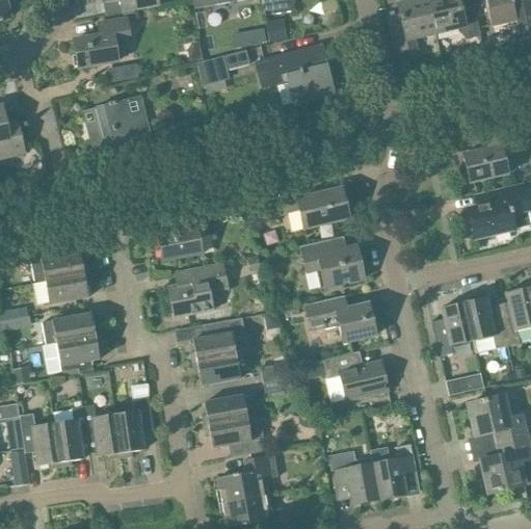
[(0,0),(0,17),(10,16),(7,0),(0,0)]
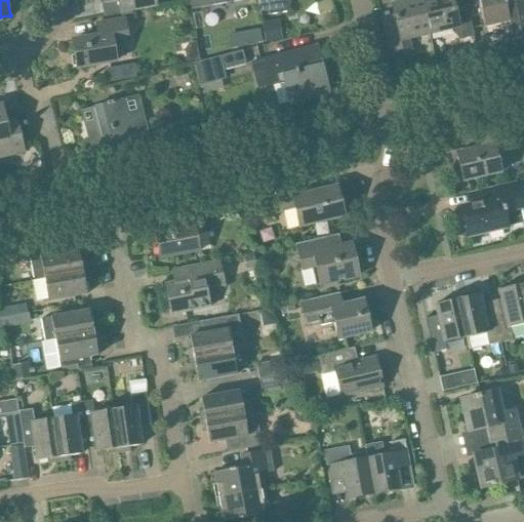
[(107,0),(107,1),(114,0),(120,0),(122,11),(157,5),(156,0),(107,0)]
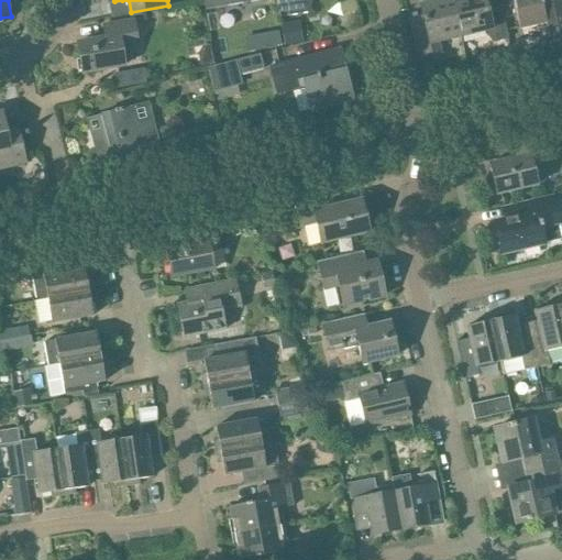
[(278,0),(278,3),(279,3),(282,15),(310,10),(312,0),(278,0)]
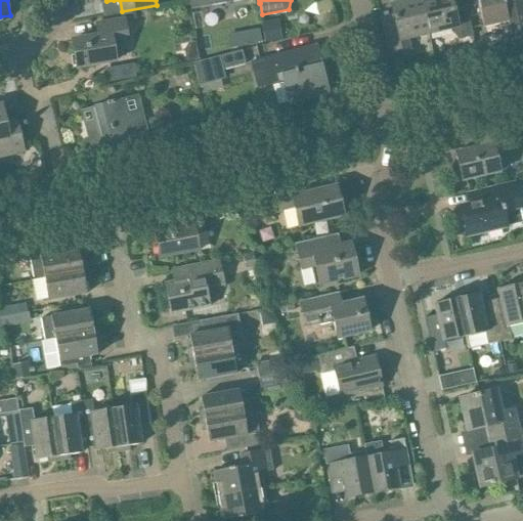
[(410,37),(430,32),(422,0),(400,0),(392,2),(394,11),(383,14),(385,26),(392,53),(413,48),(410,37)]
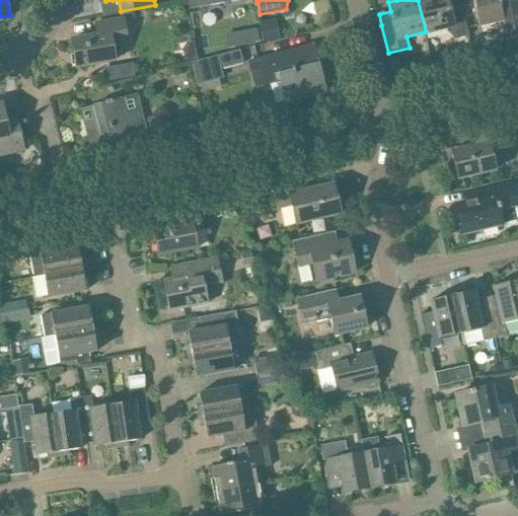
[(418,0),(426,31),(449,26),(450,30),(456,37),(470,33),(462,0),(418,0)]
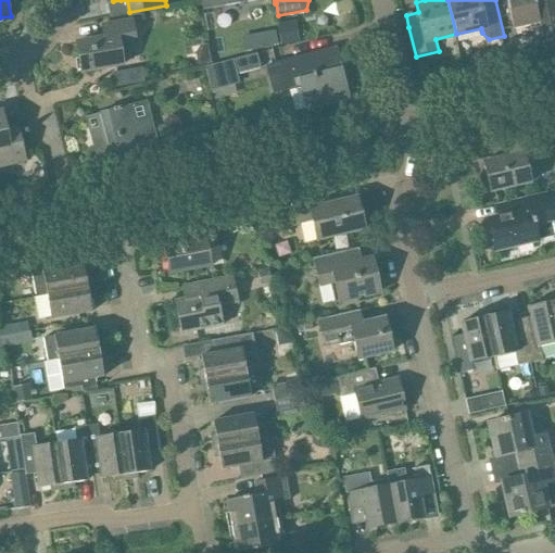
[(554,4),(549,7),(546,0),(508,0),(515,27),(541,21),(544,35),(554,32),(554,4)]
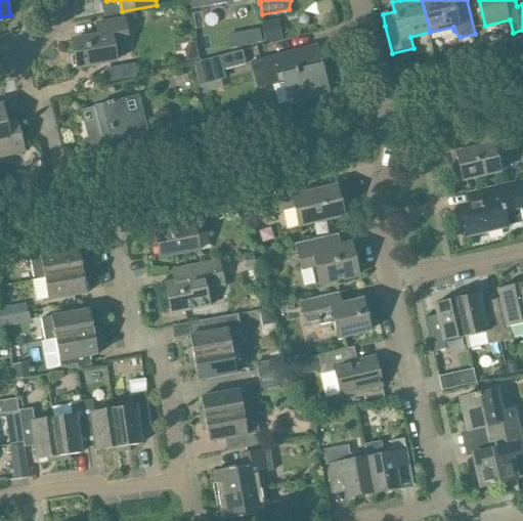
[(130,39),(126,16),(97,22),(99,33),(74,38),(79,66),(117,59),(114,42),(130,39)]
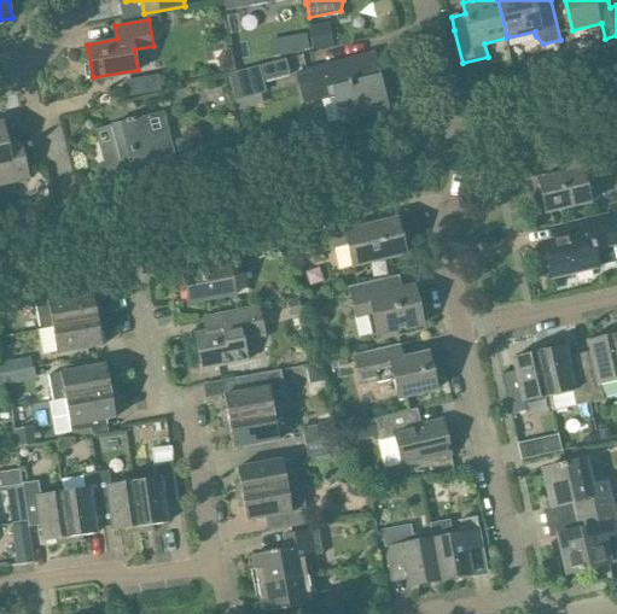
[(313,24),(313,45),(335,44),(335,23),(313,24)]
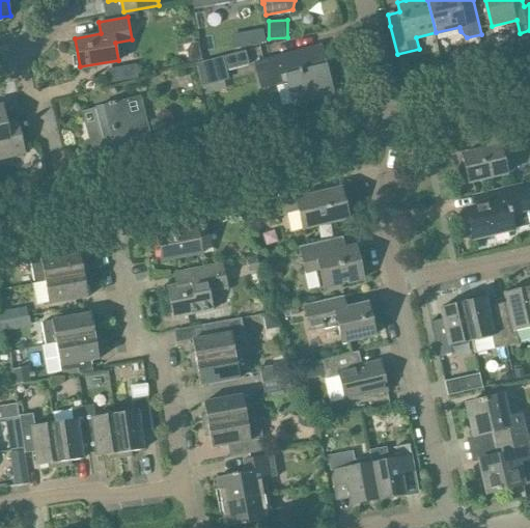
[(236,47),(269,40),(266,26),(233,31),(236,47)]
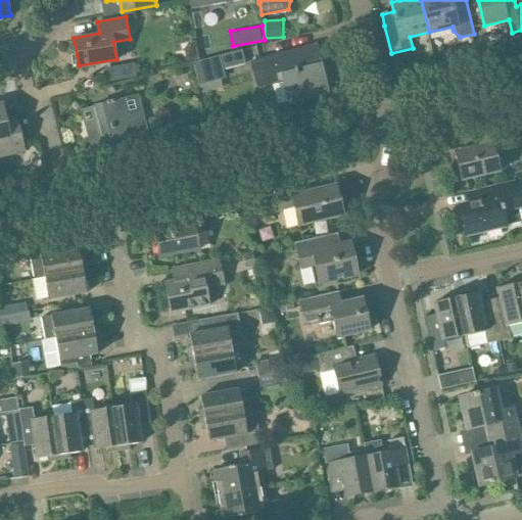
[(329,91),(317,43),(252,60),(258,85),(285,78),(291,101),(329,91)]
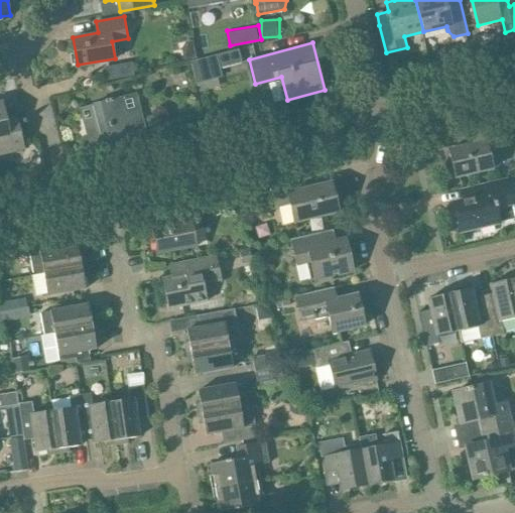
[(243,60),(239,46),(191,58),(198,82),(223,76),(220,67),(243,60)]
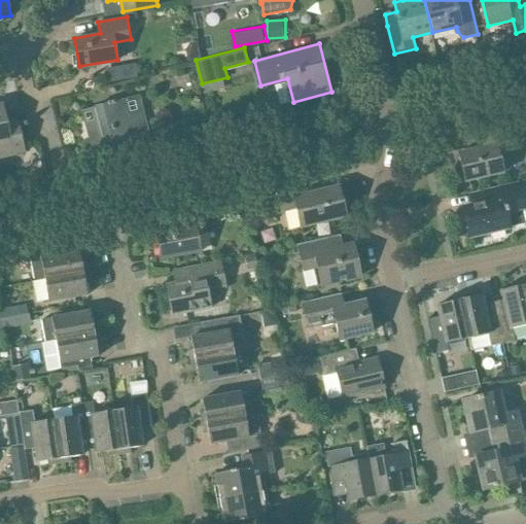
[(410,76),(406,57),(395,59),(400,79),(410,76)]
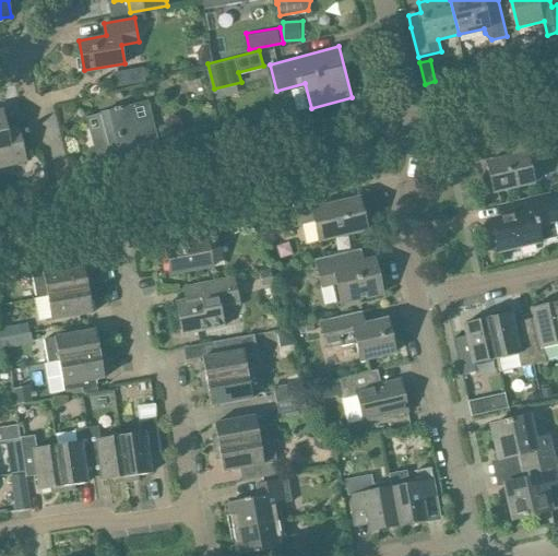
[(143,67),(113,72),(116,86),(145,81),(143,67)]
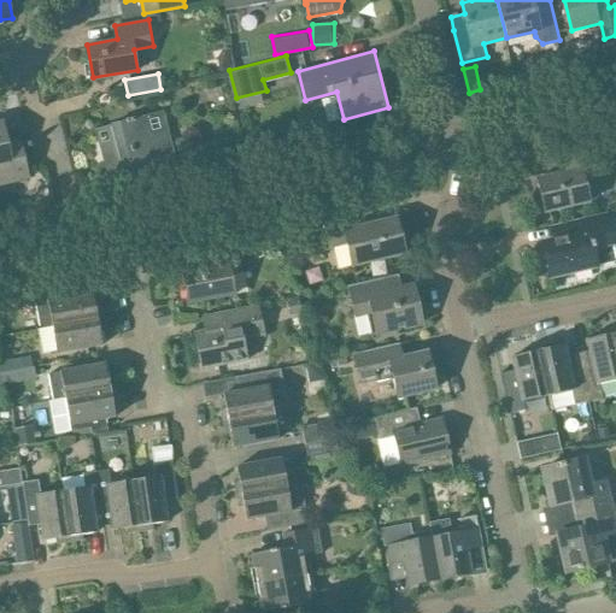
[(537,77),(517,82),(522,100),(541,95),(537,77)]
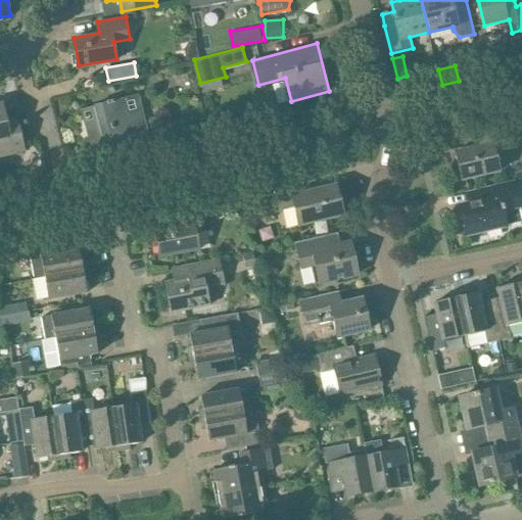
[(149,133),(139,93),(82,108),(95,160),(145,148),(141,135),(149,133)]
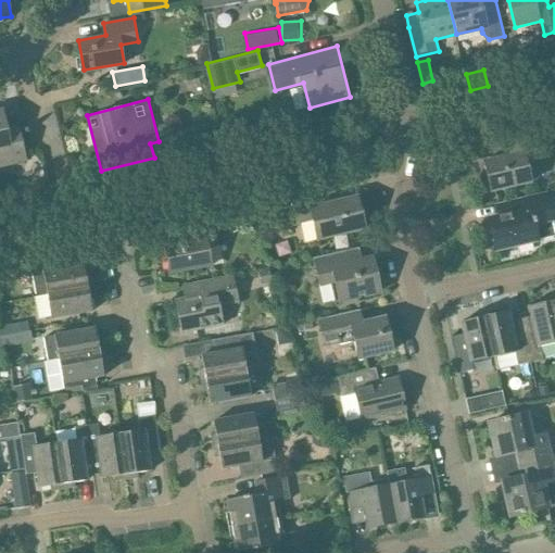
[(3,108),(0,109),(0,163),(0,165),(27,159),(20,123),(7,125),(3,108)]
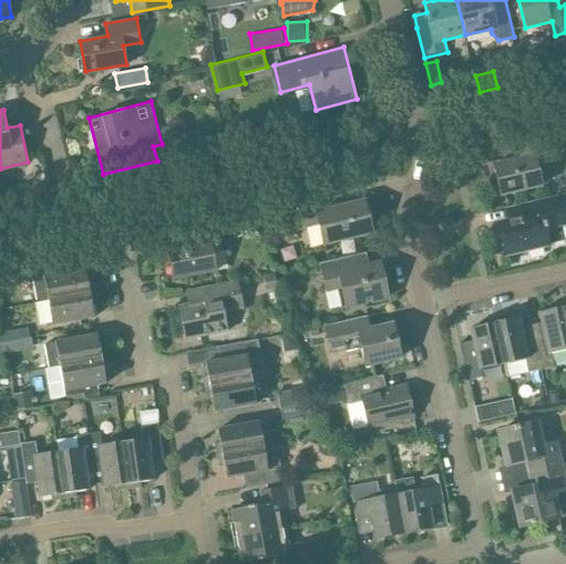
[(554,165),(547,135),(511,144),(514,159),(494,163),(501,194),(543,184),(538,168),(554,165)]
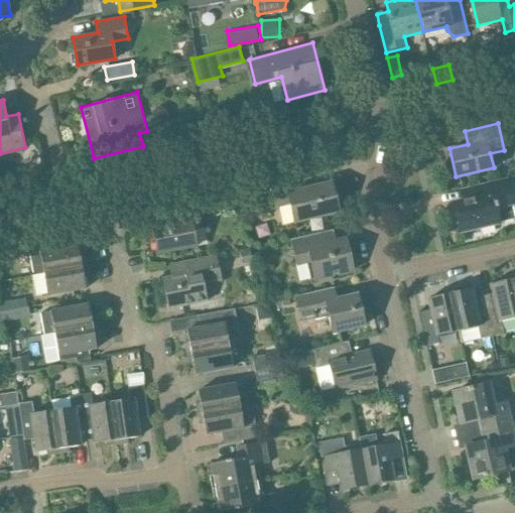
[(300,188),(297,174),(271,180),(276,206),(291,203),(295,221),(339,211),(333,181),(300,188)]
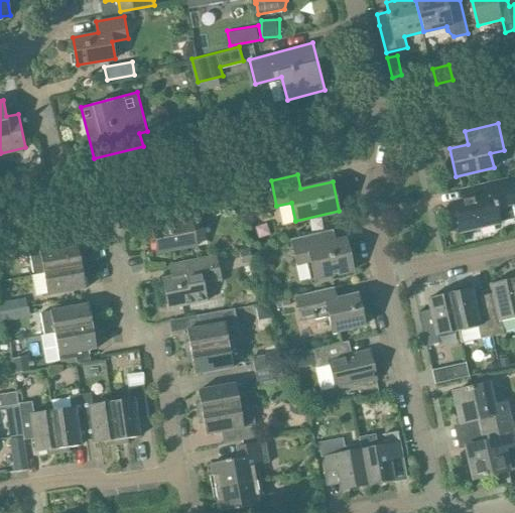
[(514,209),(507,176),(462,187),(464,200),(454,202),(461,230),(500,221),(500,220),(514,216),(514,209)]
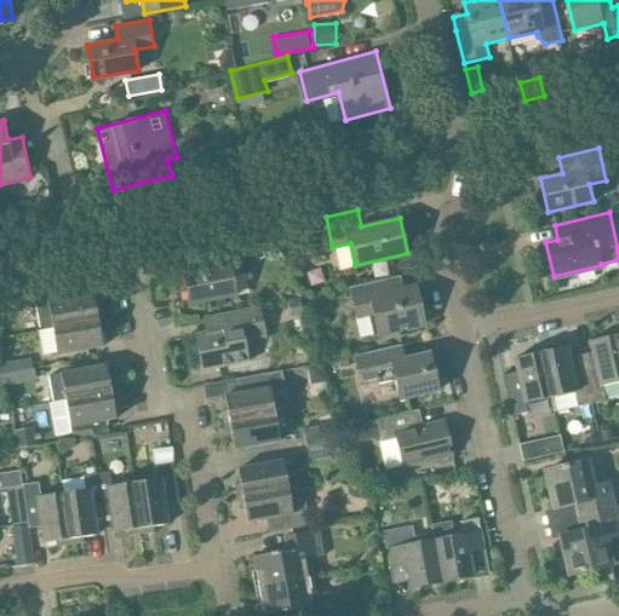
[(244,269),(239,243),(206,249),(210,264),(183,269),(190,303),(236,294),(233,271),(244,269)]
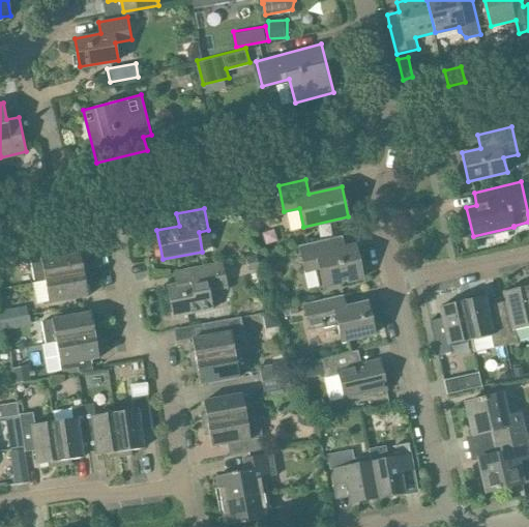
[(344,246),(341,234),(301,243),(307,269),(322,266),(326,284),(362,275),(355,243),(344,246)]
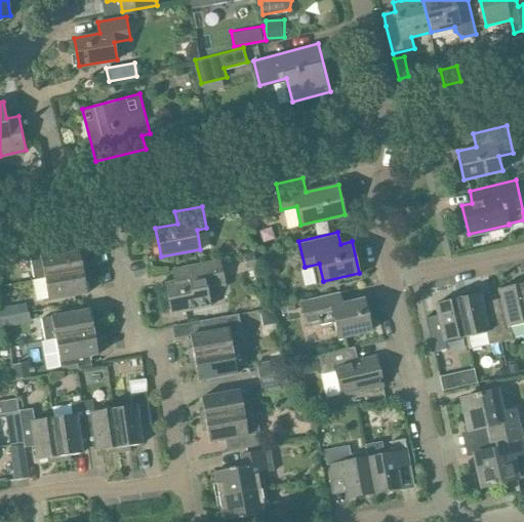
[(67,235),(21,246),(22,248),(24,257),(31,256),(34,272),(35,279),(36,278),(46,276),(46,277),(88,269),(86,257),(83,258),(81,247),(69,249),(67,235)]
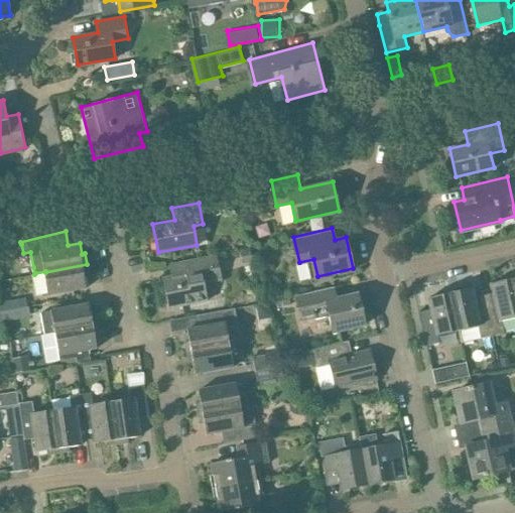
[(268,255),(266,244),(252,246),(254,258),(268,255)]
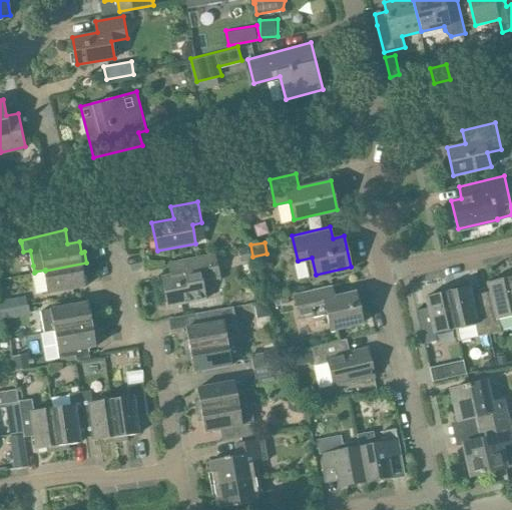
[(251,259),(248,244),(238,246),(241,261),(251,259)]
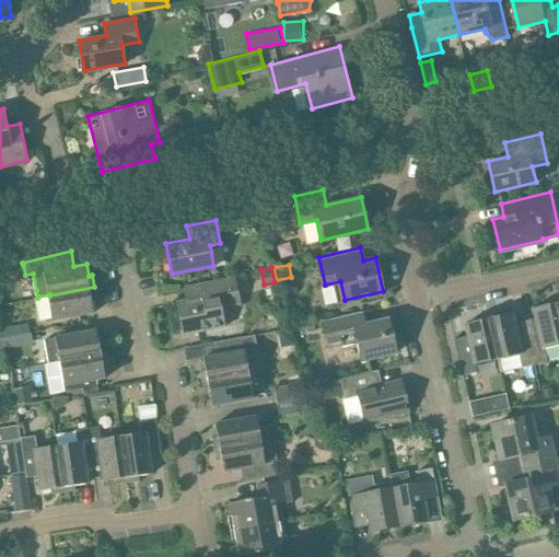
[(242,301),(236,276),(204,282),(207,294),(176,301),(183,333),(226,324),(223,304),(242,301)]
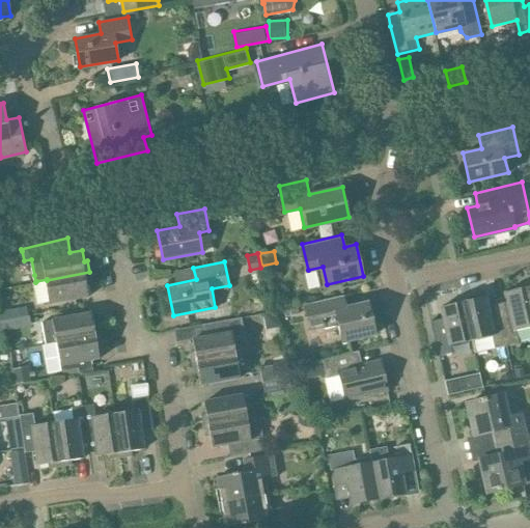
[(35,282),(33,282),(37,302),(51,300),(51,302),(90,295),(87,283),(91,282),(89,272),(47,280),(47,279),(36,281),(35,282)]
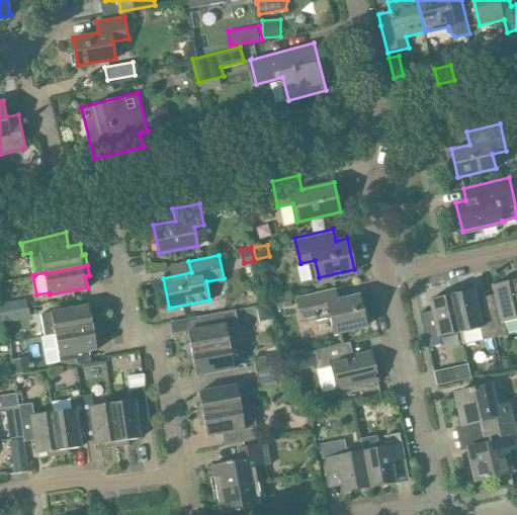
[(487,297),(495,335),(507,333),(504,321),(516,317),(516,285),(514,274),(504,276),(505,280),(494,283),(497,295),(487,297)]
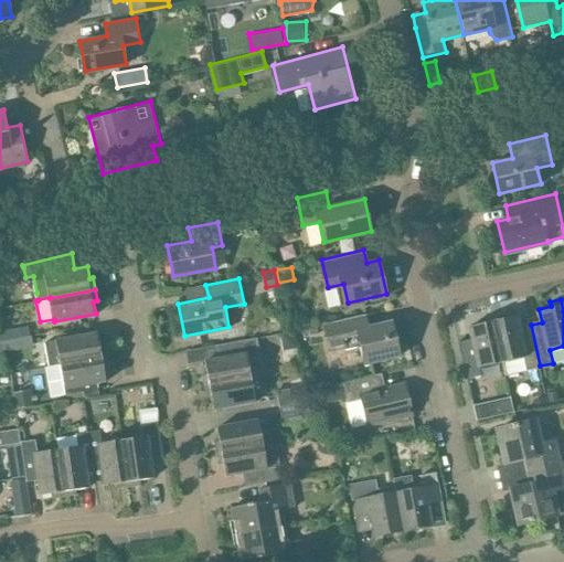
[(369,326),(365,313),(325,321),(331,351),(361,345),(365,362),(401,354),(392,320),(369,326)]
